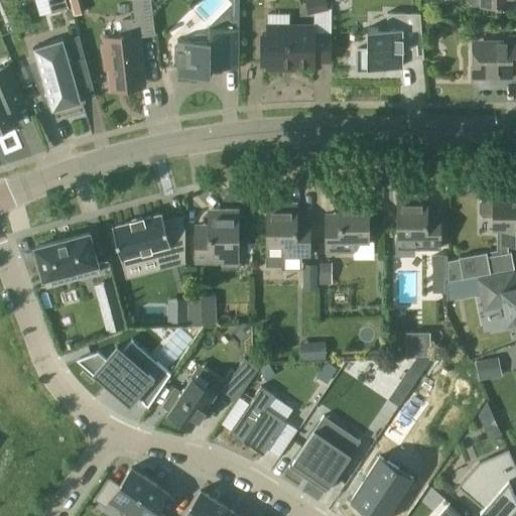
[(47,0),(51,13),(69,7),(66,0),(47,0)]
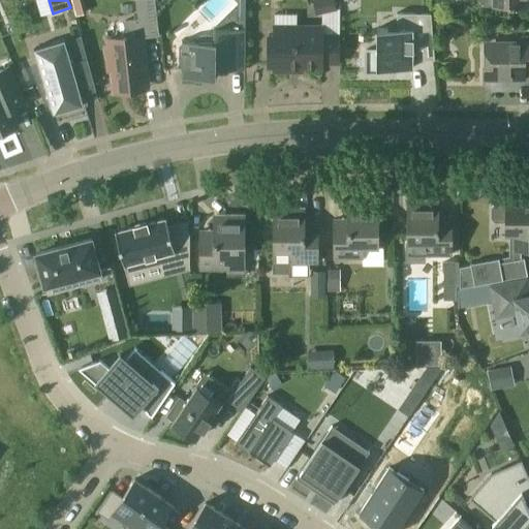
[(148,88),(145,67),(142,36),(158,35),(154,0),(135,0),(138,20),(124,21),(126,33),(105,38),(106,50),(104,50),(106,72),(113,72),(115,91),(148,88)]
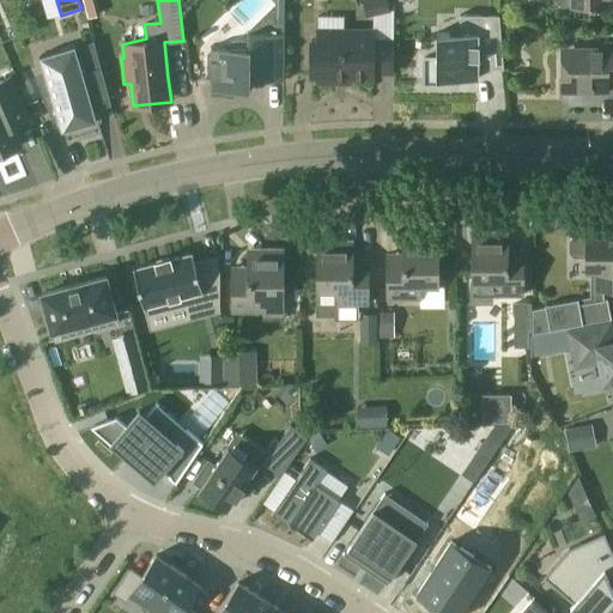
[(384,0),(362,0),(366,18),(389,13),(384,0)]
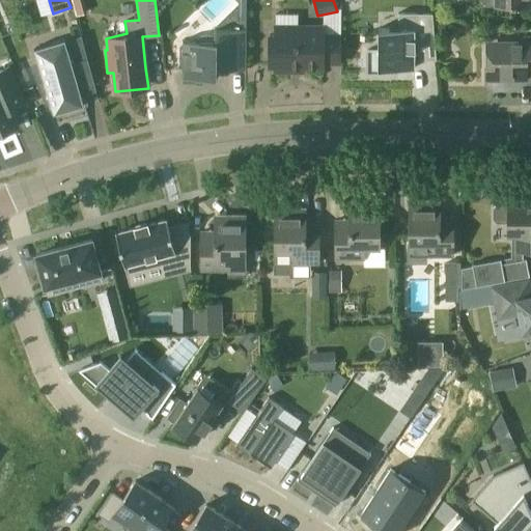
[(246,45),(246,29),(246,11),(239,11),(231,21),(230,21),(230,29),(216,28),(217,42),(183,42),(183,77),(217,78),(217,70),(229,70),(229,65),(246,65),(246,45)]
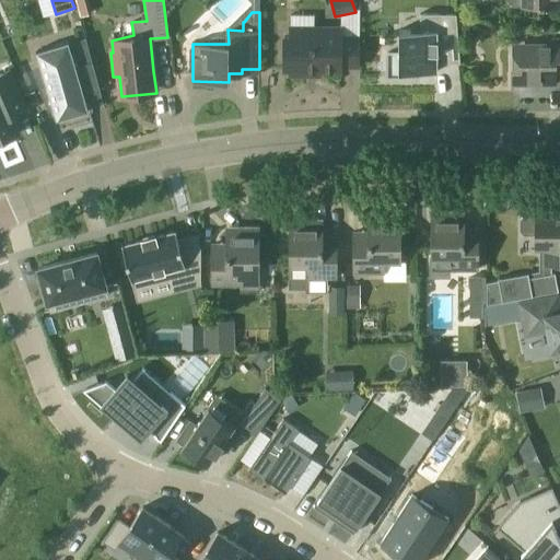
[(461,62),(457,28),(456,14),(420,14),(420,31),(398,31),(398,51),(387,51),(387,77),(420,77),(420,71),(438,71),(438,62),(461,62)]
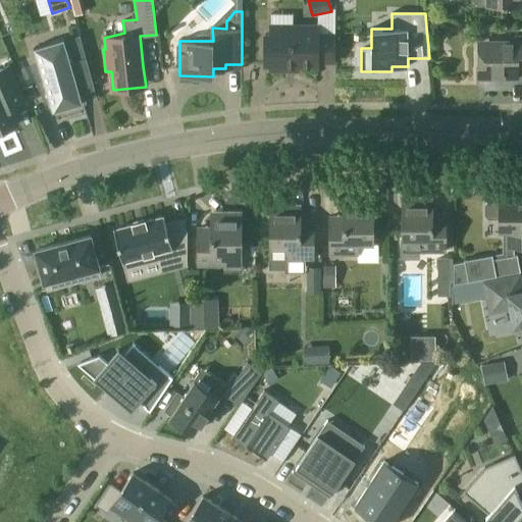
[(426,27),(427,34),(432,34),(437,29),(437,22),(426,22),(426,27)]
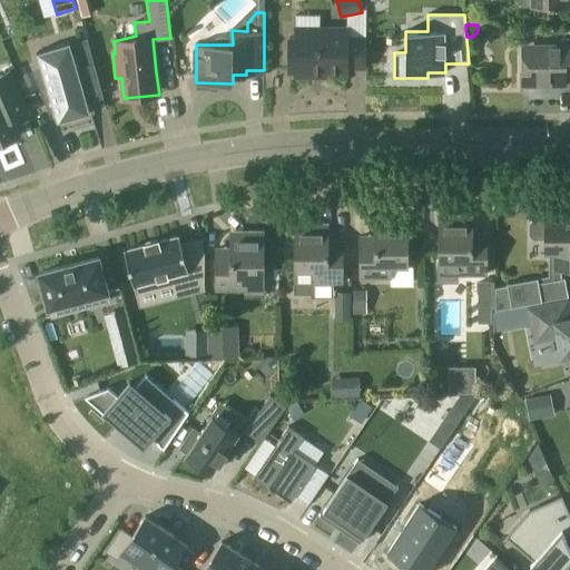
[(366,68),(366,27),(290,27),(290,71),(296,71),(296,76),(312,76),(312,71),(347,72),(347,68),(366,68)]
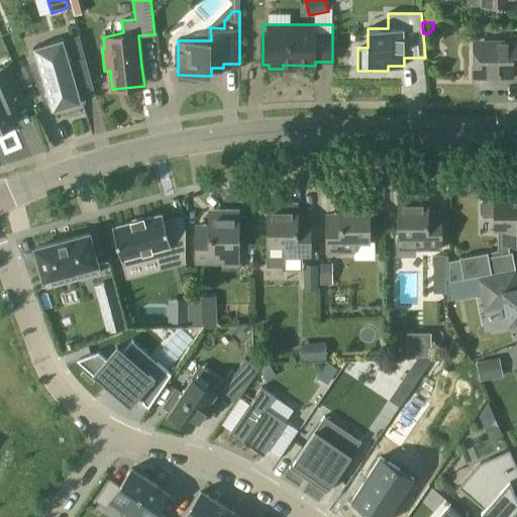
[(94,88),(88,69),(78,35),(65,45),(63,39),(33,48),(37,62),(29,65),(45,103),(49,101),(53,111),(83,101),(80,92),(94,88)]
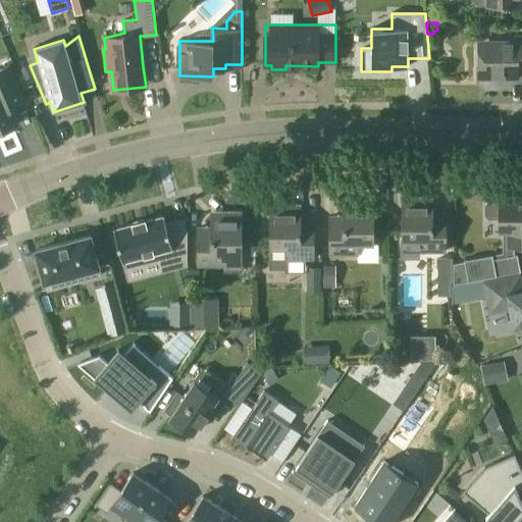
[(521,72),(521,36),(515,37),(515,39),(478,39),(478,80),(518,79),(518,73),(521,72)]
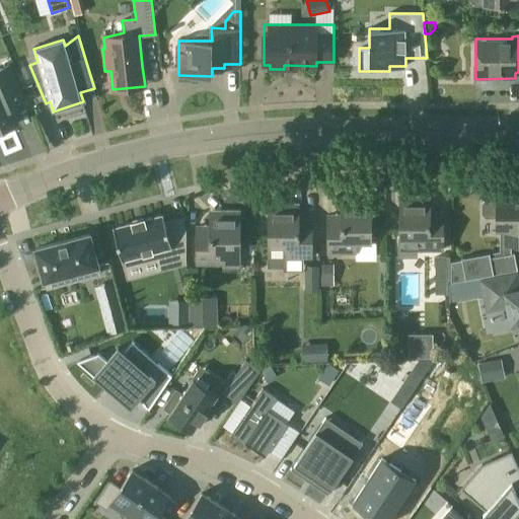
[(0,130),(18,123),(13,109),(12,107),(25,102),(9,63),(0,67),(0,130)]
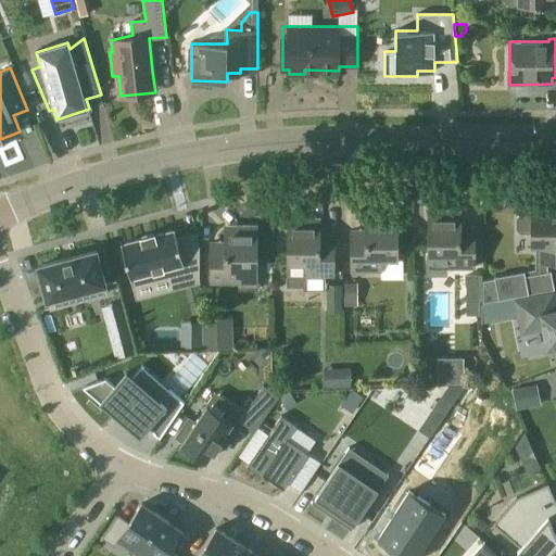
[(517,218),(517,228),(521,232),(532,232),(532,248),(540,248),(540,262),(552,262),(555,262),(555,210),(532,211),(532,214),(521,214),(517,218)]
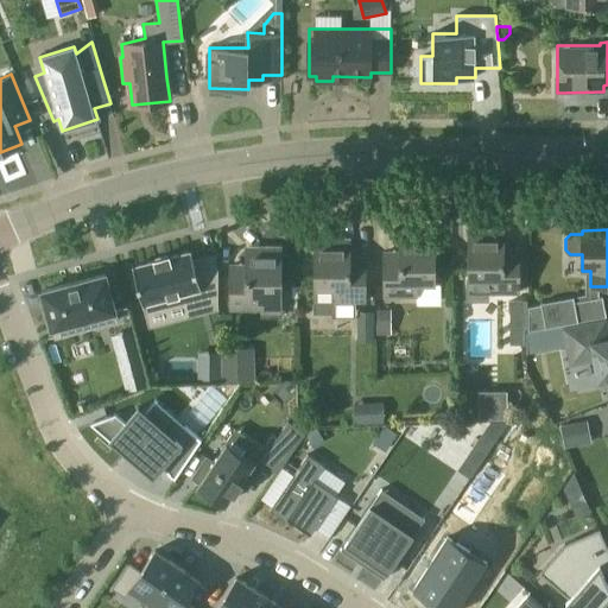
[(469,257),(469,282),(486,280),(486,293),(519,293),(519,248),(504,248),(504,233),(486,233),(482,230),(475,230),(472,233),(469,233),(469,257)]
